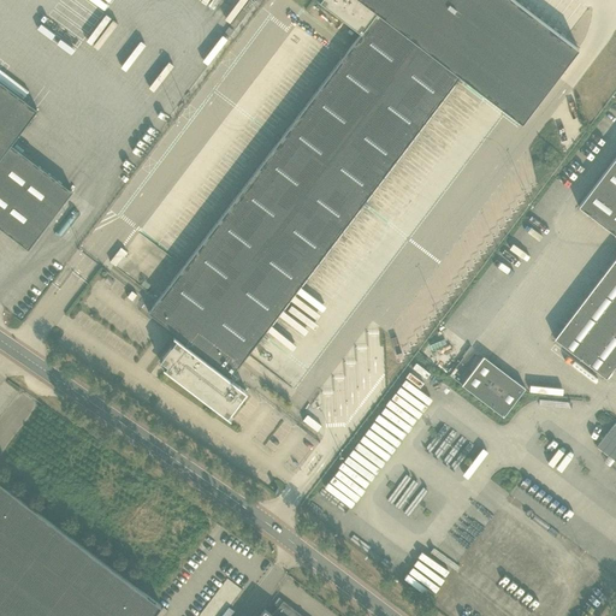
[(317,0),(361,33),(148,312),(179,336),(177,338),(175,336),(173,337),(177,339),(171,347),(160,360),(167,366),(165,368),(164,367),(163,368),(230,420),(231,419),(227,416),(247,392),(227,377),(230,374),(231,375),(460,76),(521,123),(578,48),(514,0),(320,0),(320,1),(318,0),(317,0)]
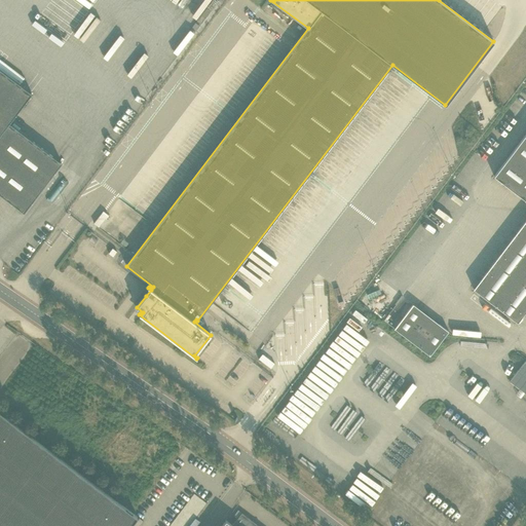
[(0,194),(24,213),(62,163),(9,123),(32,94),(0,69),(0,194)]
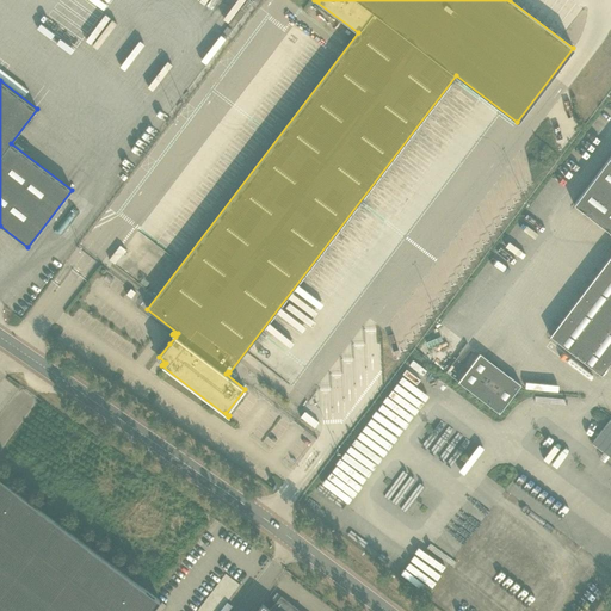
[(610,255),(550,335),(602,375),(610,362),(610,155),(574,204),(610,233),(610,255)]
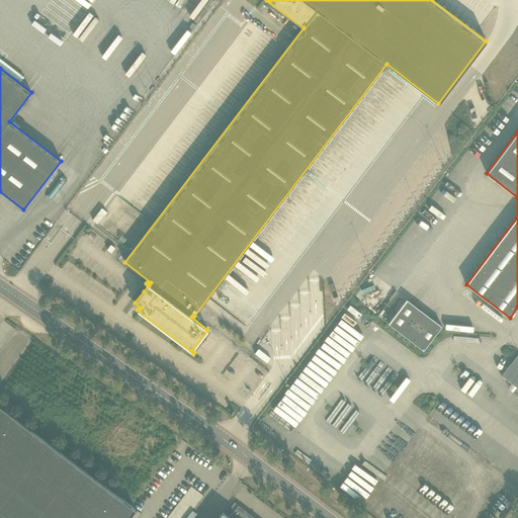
[(92,220),(97,224),(106,211),(101,208),(92,220)]
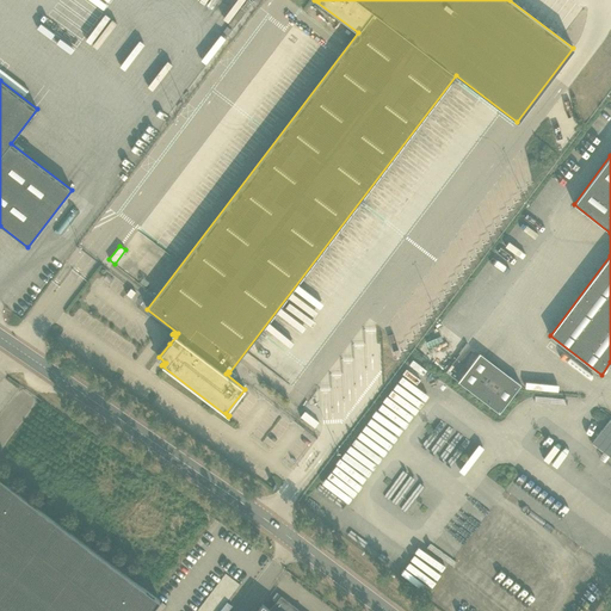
[(458,382),(499,413),(522,384),(480,353),(458,382)]
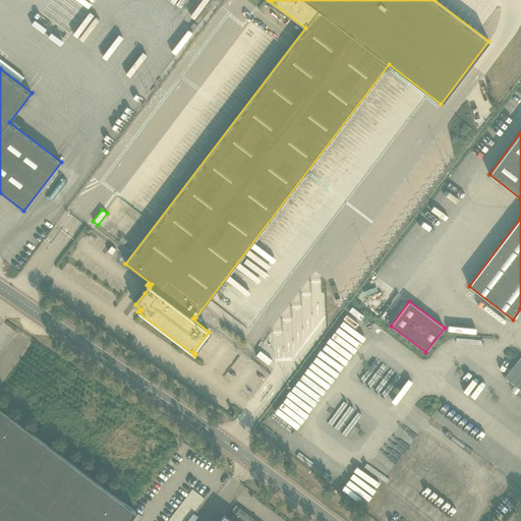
[(268,364),(272,360),(259,351),(256,355),(268,364)]
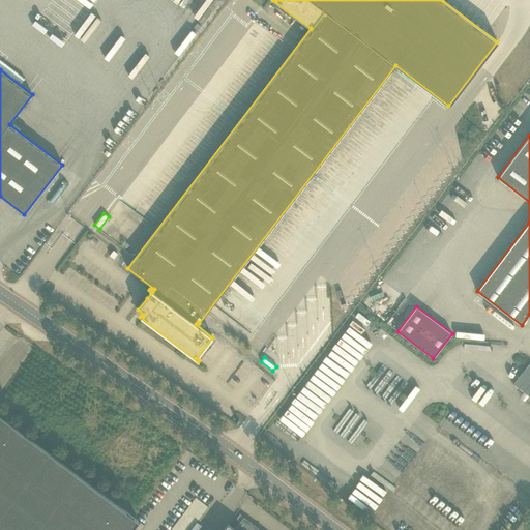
[(513,384),(529,396),(529,364),(529,363),(513,384)]
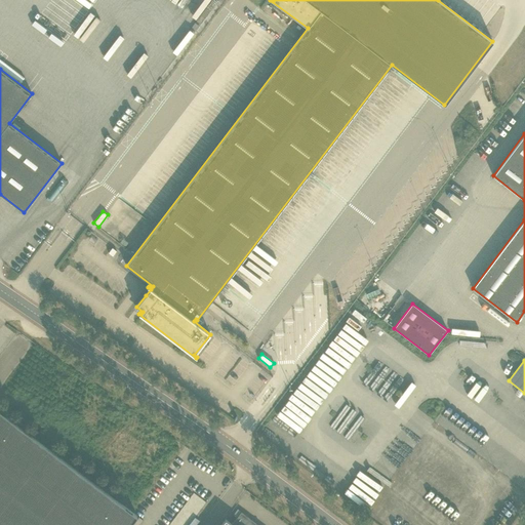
[(0,524),(129,524),(137,516),(0,411),(0,524)]
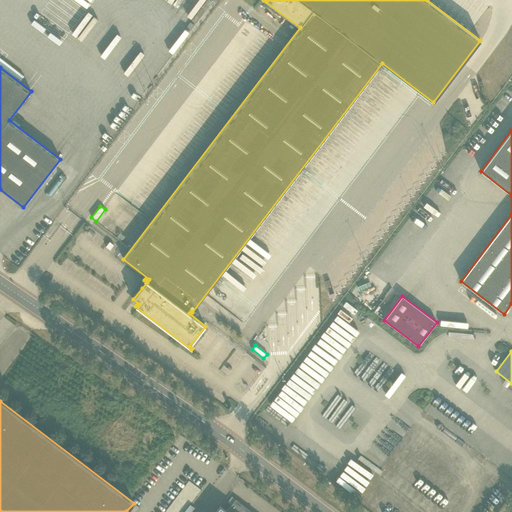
[(191,511),(195,507),(190,503),(201,488),(187,479),(164,511),(191,511)]
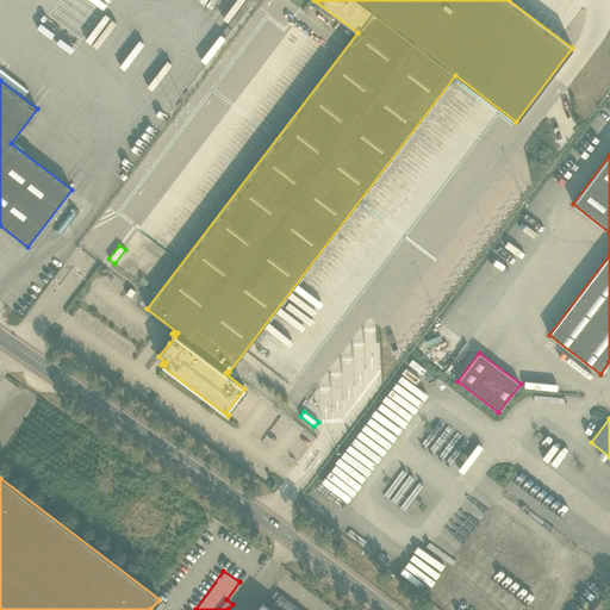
[(262,603),(256,609),(299,609),(280,595),(269,609),(262,603)]
